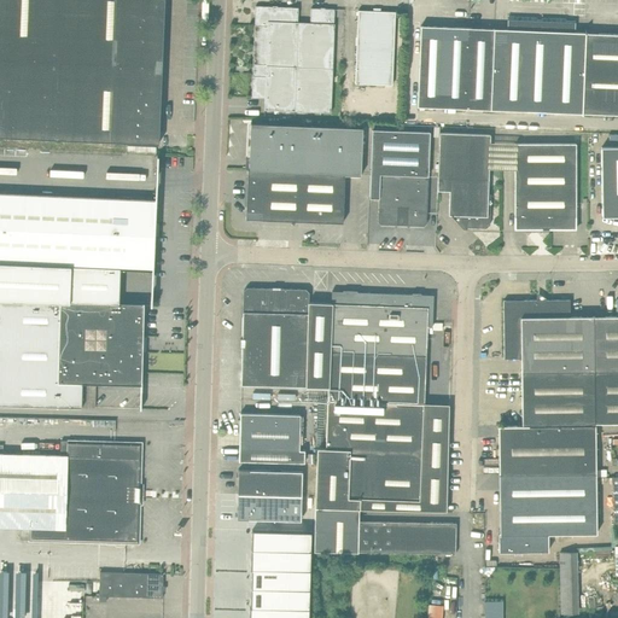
[(0,0),(0,136),(158,144),(164,0),(0,0)]
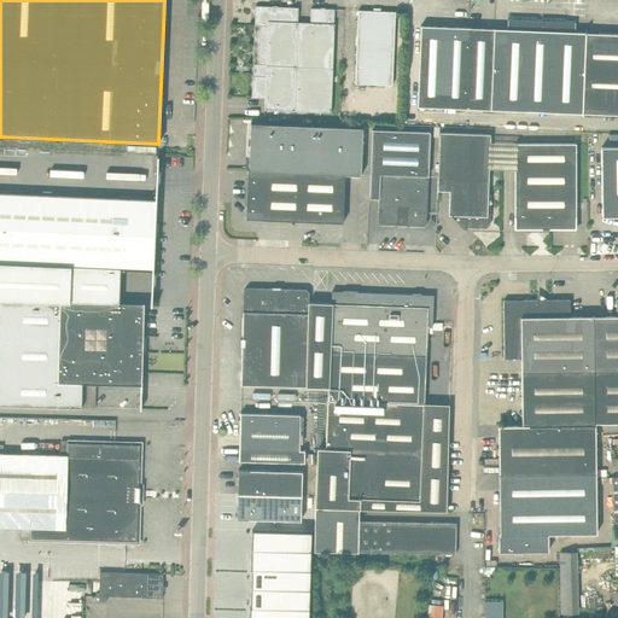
[(298,22),(298,7),(256,6),(252,71),(266,71),(267,65),(307,66),(308,22),(298,22)]
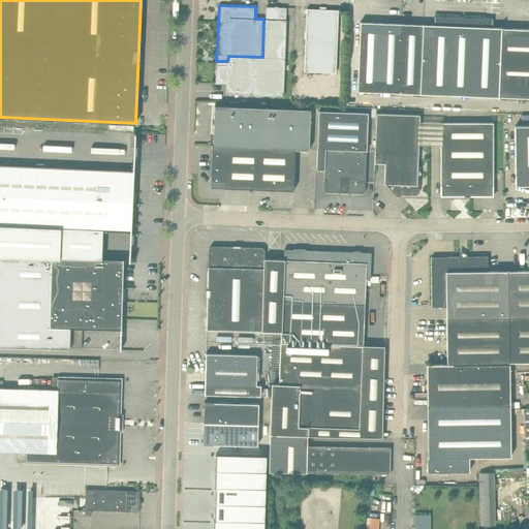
[(266,20),(263,19),(262,57),(285,58),(286,20),(285,20),(286,7),(266,7),(266,20)]
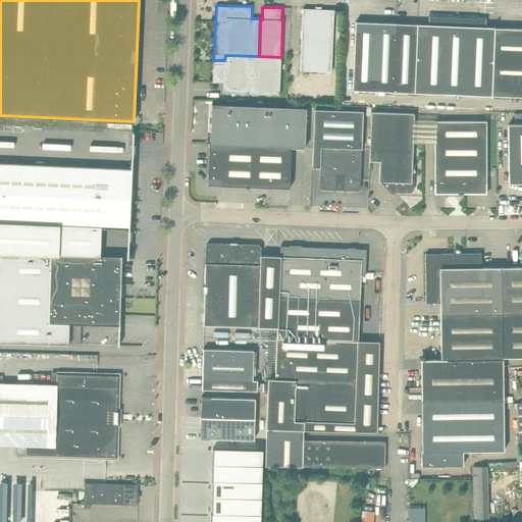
[(303,8),(302,18),(300,70),(331,71),(333,10),(321,9),(321,7),(315,7),(315,9),(303,8)]
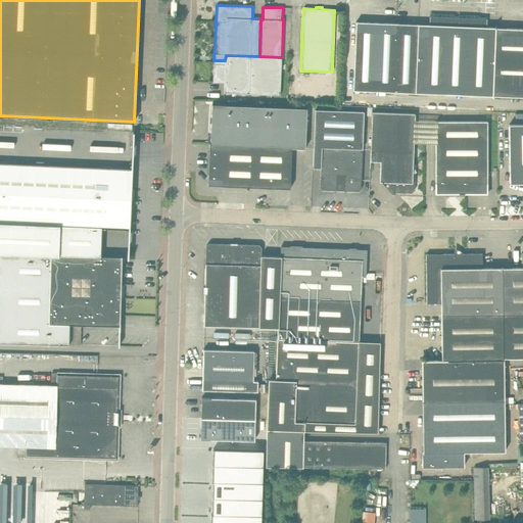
[(430,25),(420,25),(418,92),(492,96),(495,28),(477,27),(478,19),(430,17),(430,25)]
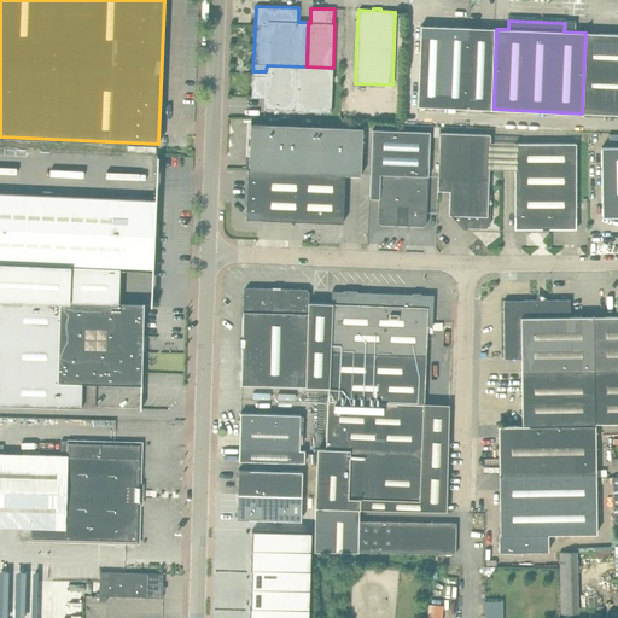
[(421,25),(420,38),(418,105),(494,109),(496,29),(421,25)]
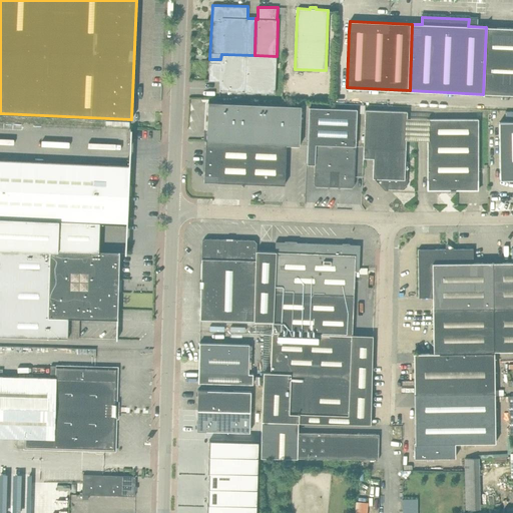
[(512,28),(486,27),(483,94),(512,94),(512,28)]
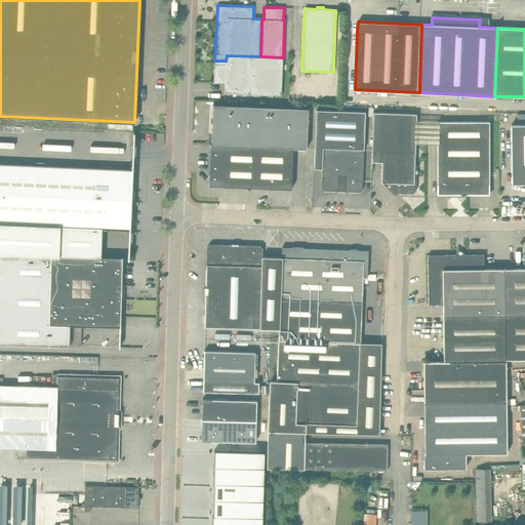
[(260,56),(227,55),(226,61),(214,61),(213,83),(225,83),(225,93),(281,95),(283,57),(260,56)]
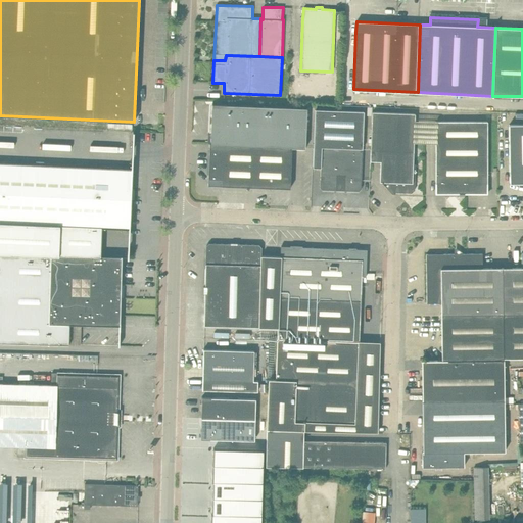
[(250,145),(271,146),(292,147),(292,148),(305,148),(307,108),(212,104),(210,144),(250,145)]
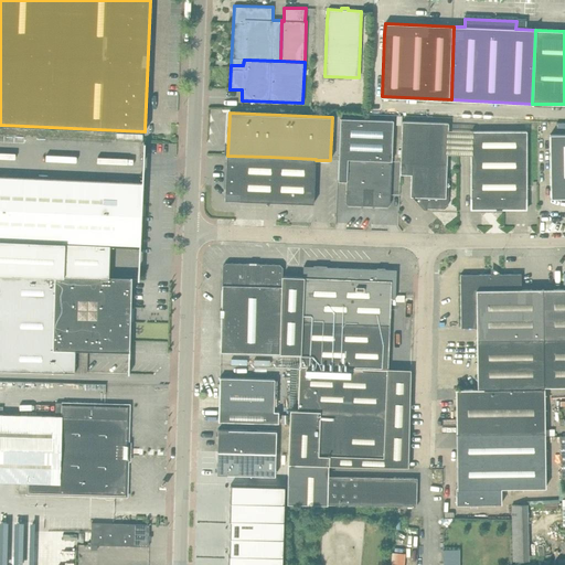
[(393,121),(341,118),(339,170),(338,181),(347,181),(345,203),(347,203),(347,204),(347,205),(388,206),(390,205),(390,193),(393,121)]
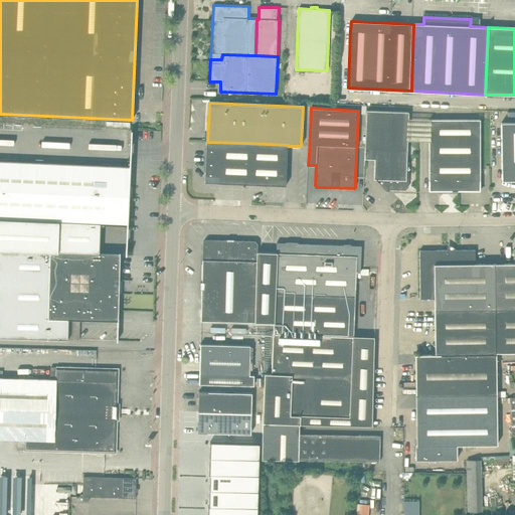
[(408,113),(367,111),(365,159),(374,159),(374,179),(384,179),(384,186),(387,189),(405,190),(408,187),(409,169),(406,168),(408,113)]
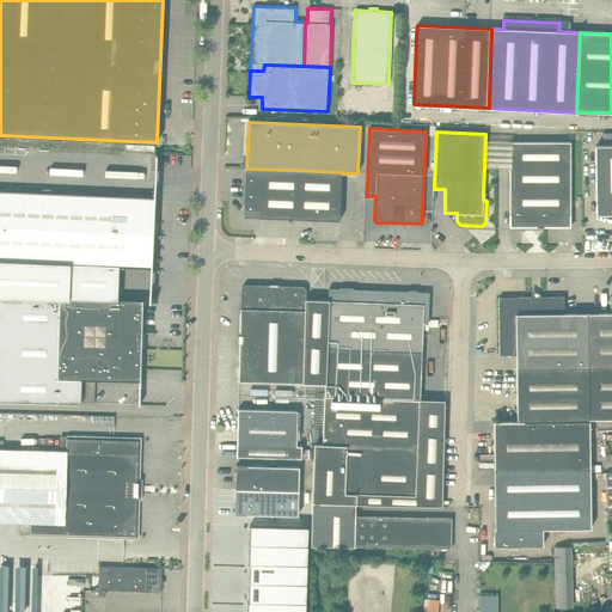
[(509,141),(509,214),(509,226),(570,226),(570,141),(509,141)]
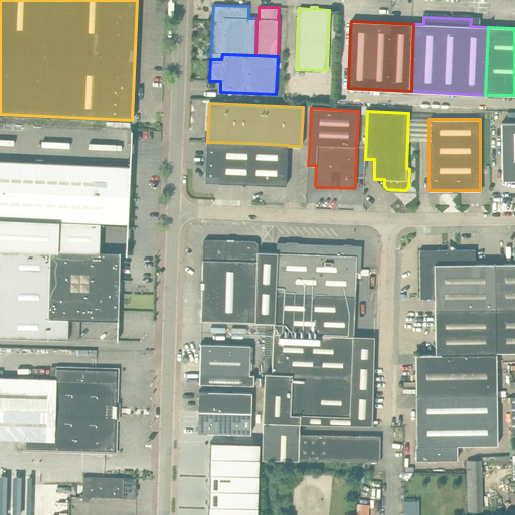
[(514,122),(501,123),(502,181),(514,180),(514,122)]
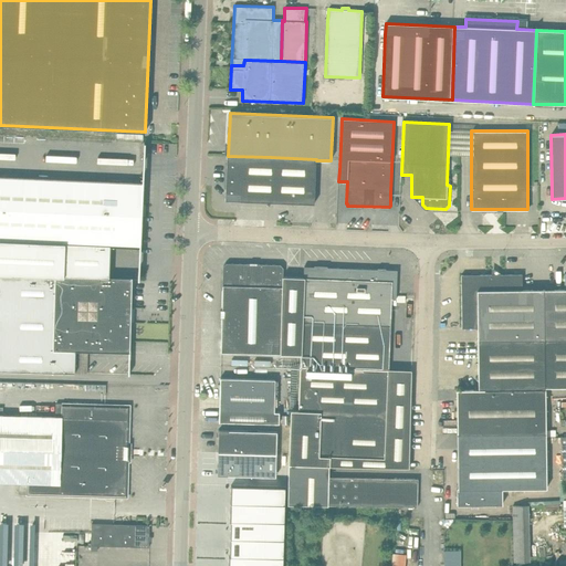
[(271,157),(228,156),(227,156),(226,200),(270,202),(271,157)]
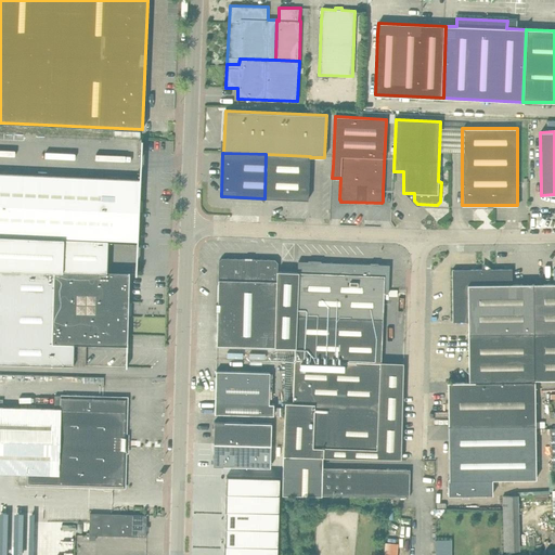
[(287,155),(266,154),(265,198),(286,199),(287,155)]
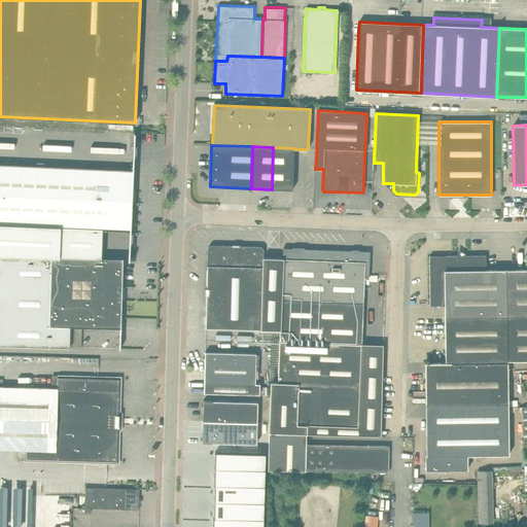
[(294,148),(273,147),(272,189),(292,189),(294,149),(294,148)]
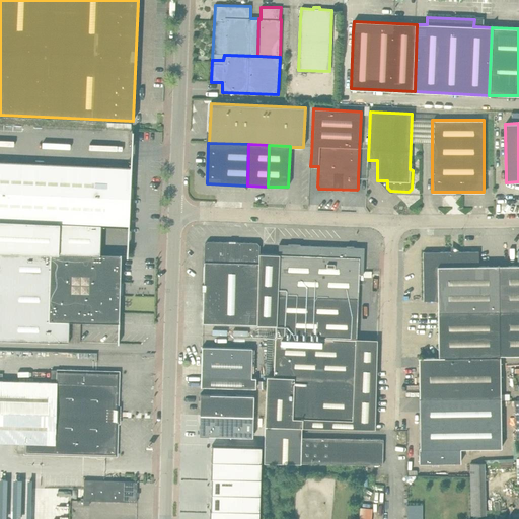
[(0,161),(0,221),(101,226),(129,227),(131,167),(0,161)]
